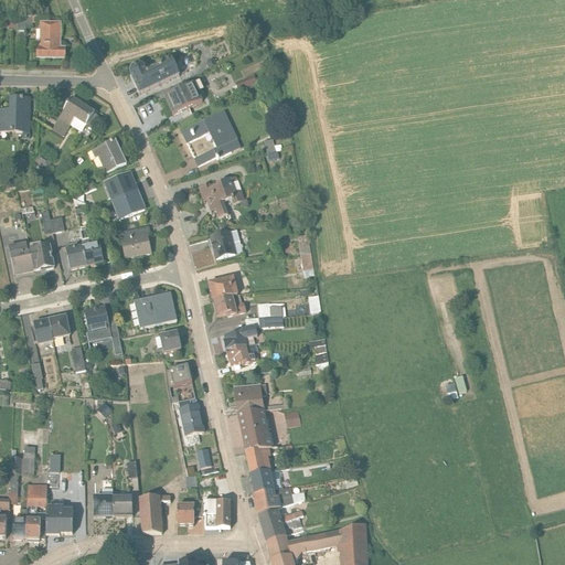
[(27,8),(27,18),(45,19),(49,19),(49,9),(27,8)]
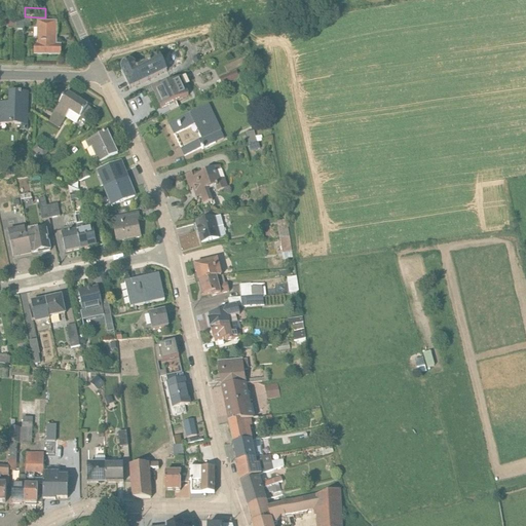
[(55,46),(55,23),(41,23),(42,17),(25,16),(5,16),(5,28),(15,28),(15,30),(24,31),(25,26),(30,26),(30,23),(37,23),(36,44),(35,44),(34,54),(61,55),(61,46),(55,46)]
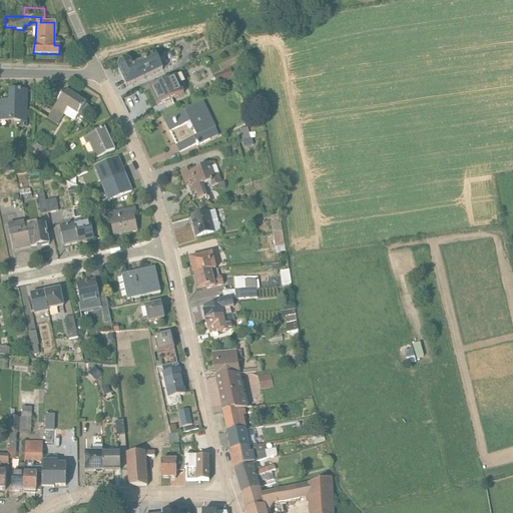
[(118,70),(126,86),(162,69),(155,54),(144,60),(143,58),(131,64),(130,62),(128,61),(126,60),(124,60),(121,61),(119,63),(118,64),(118,67),(118,70)]
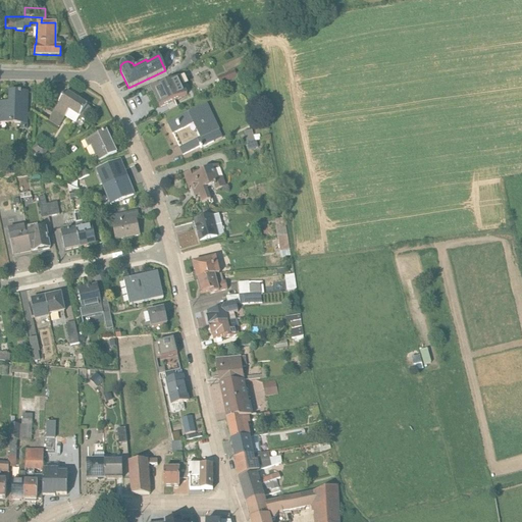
[(193,64),(200,61),(198,57),(197,56),(196,56),(194,56),(192,57),(192,59),(191,60),(193,64)]
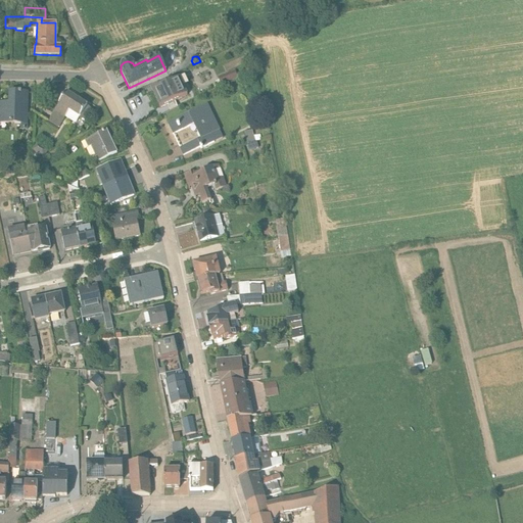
[(234,69),(217,78),(221,85),(238,77),(234,69)]
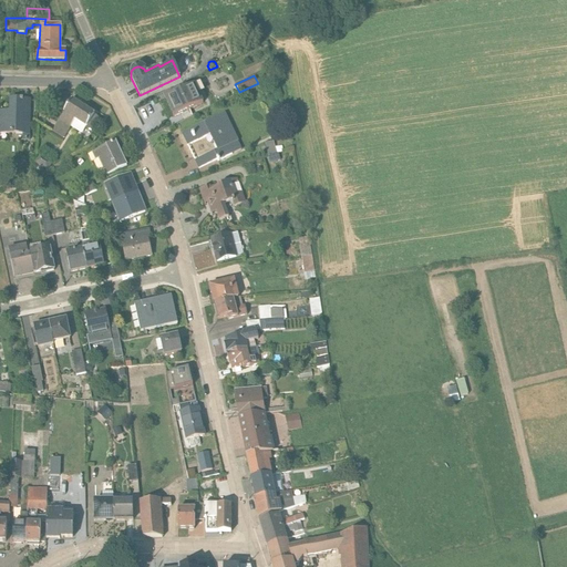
[(162,93),(173,116),(204,102),(199,93),(202,92),(197,83),(195,84),(169,96),(167,91),(162,93)]
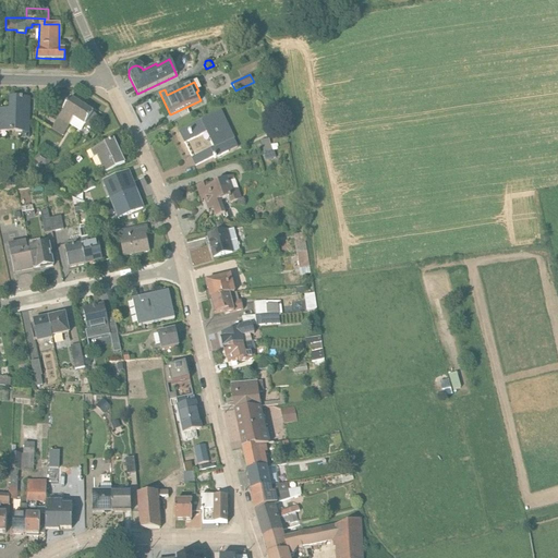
[(27,137),(28,98),(11,97),(11,109),(0,109),(0,131),(22,133),(22,137),(27,137)]
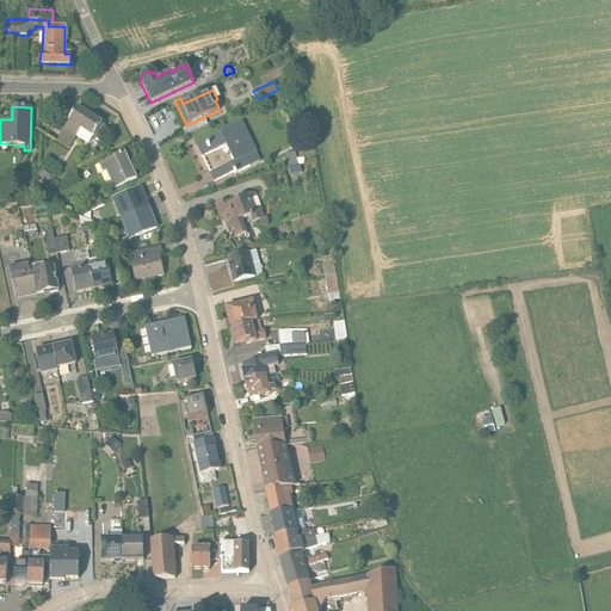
[(76,109),(56,141),(68,148),(80,130),(92,139),(92,137),(100,142),(109,129),(76,109)]
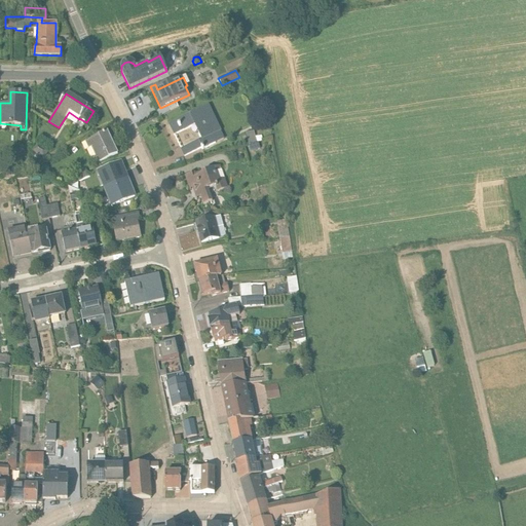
[(221,130),(209,105),(168,123),(174,134),(194,123),(201,138),(181,149),(184,155),(202,147),(203,148),(224,138),(220,130),(221,130)]
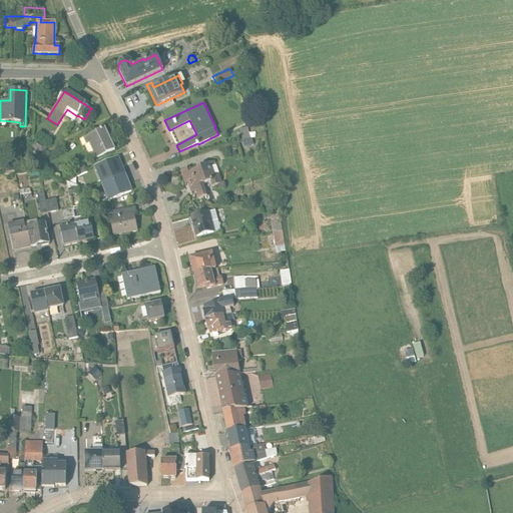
[(247,126),(239,128),(242,139),(249,137),(250,138),(257,136),(254,130),(248,132),(247,126)]
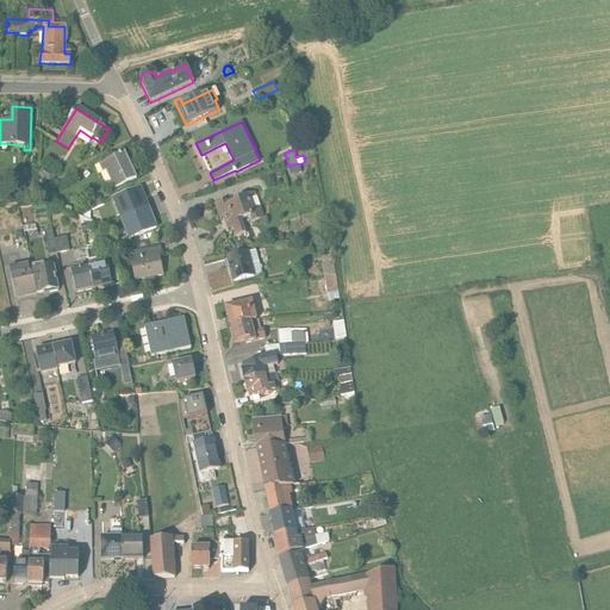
[(106,170),(114,188),(136,178),(124,153),(99,165),(103,172),(106,170)]
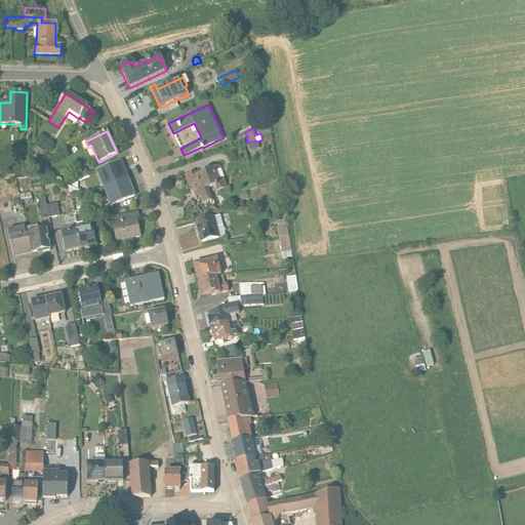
[(258,147),(257,142),(248,144),(249,150),(258,147)]
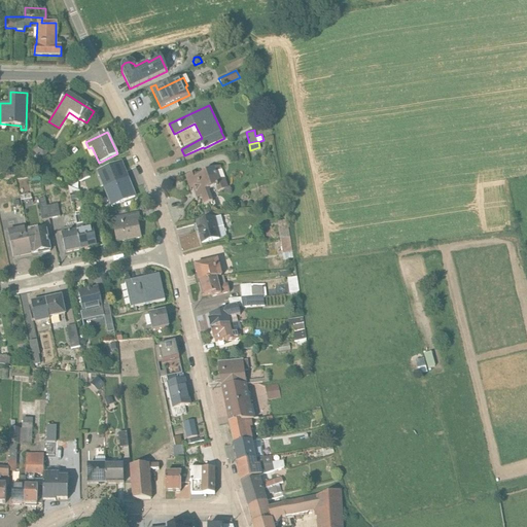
[(48,150),(37,143),(32,150),(36,152),(34,155),(38,159),(40,155),(43,157),(48,150)]
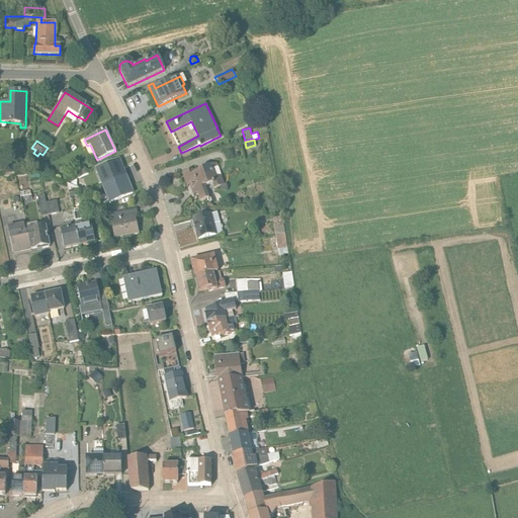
[(94,168),(101,186),(125,175),(118,159),(94,168)]
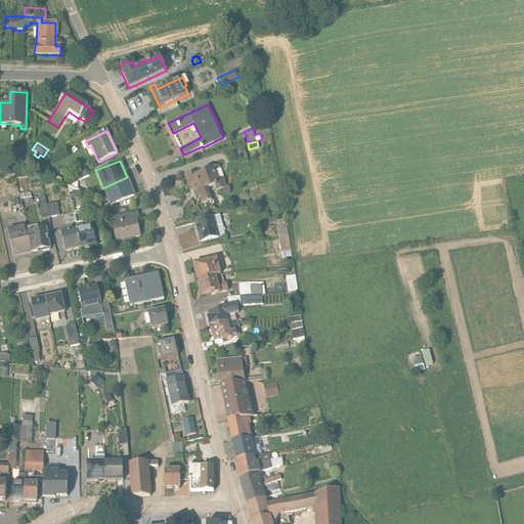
[(190,172),(184,174),(188,187),(191,186),(195,197),(199,195),(202,203),(211,200),(208,188),(214,186),(216,190),(227,186),(223,177),(217,179),(214,169),(220,167),(219,165),(200,172),(201,173),(192,176),(190,172)]
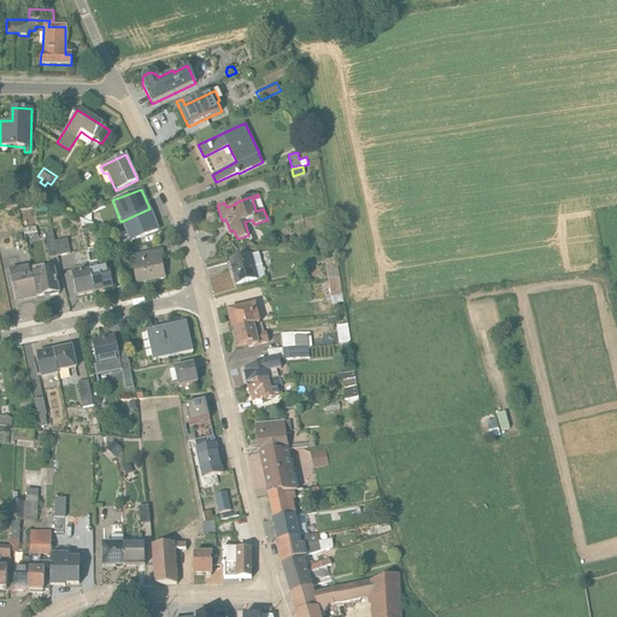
[(92,212),(104,207),(100,199),(88,204),(92,212)]
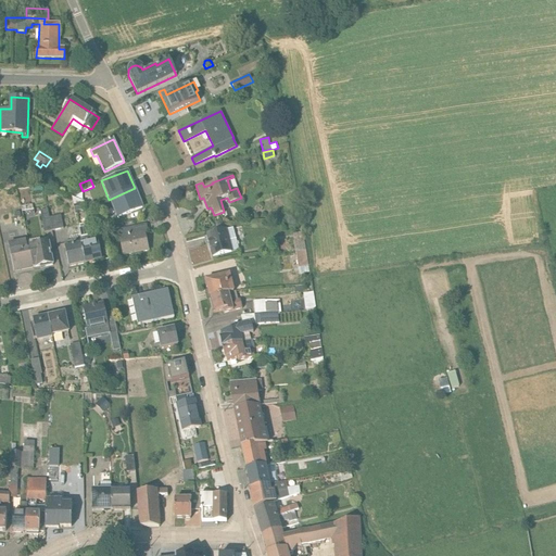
[(109,200),(116,217),(142,206),(135,188),(109,200)]
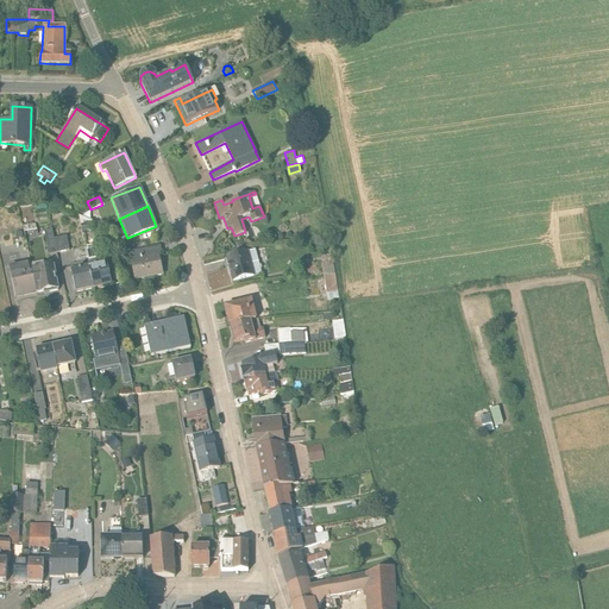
[(92,220),(79,215),(82,231),(93,228),(92,220)]
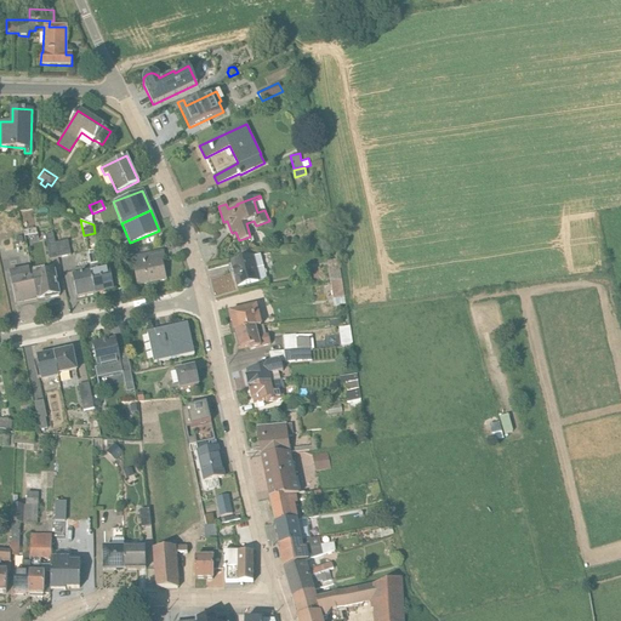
[(33,227),(23,229),(26,246),(32,245),(30,241),(36,240),(33,227)]
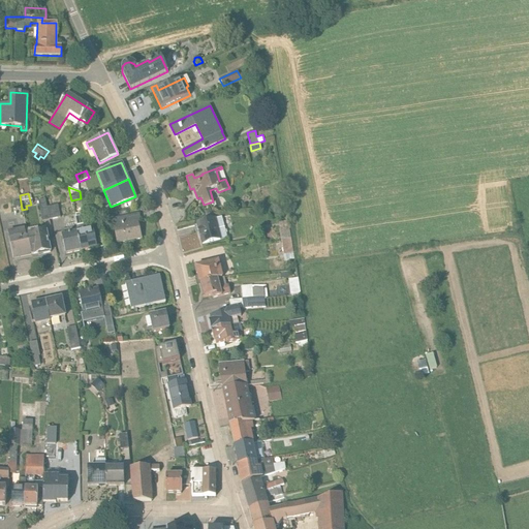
[(42,220),(50,218),(47,206),(45,197),(43,198),(43,196),(39,197),(39,198),(38,199),(42,220)]
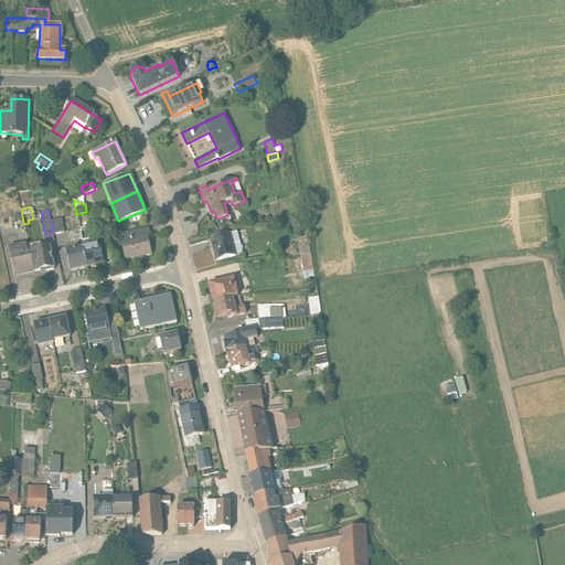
[(62,217),(50,220),(53,233),(64,231),(62,217)]
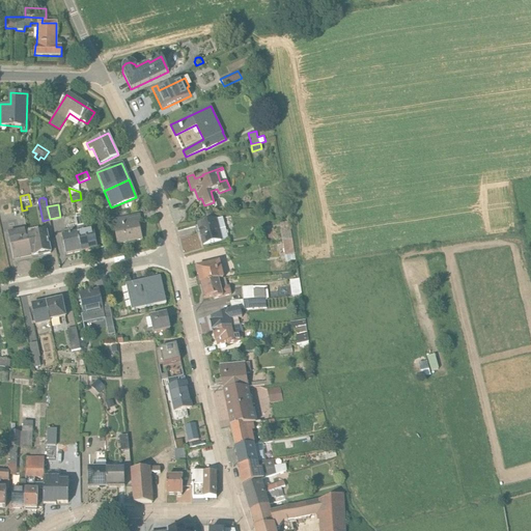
[(76,223),(77,227),(88,225),(87,222),(88,222),(87,218),(86,218),(85,214),(75,217),(76,223)]
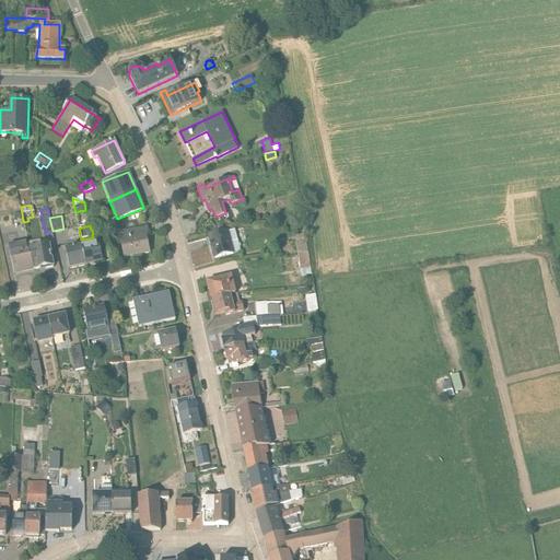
[(149,251),(146,233),(149,233),(147,225),(118,231),(124,256),(149,251)]
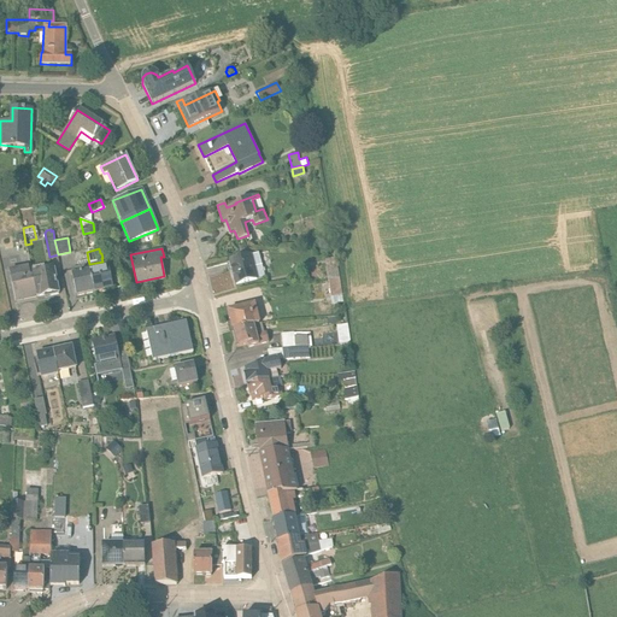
[(229,260),(236,283),(265,276),(259,252),(229,260)]
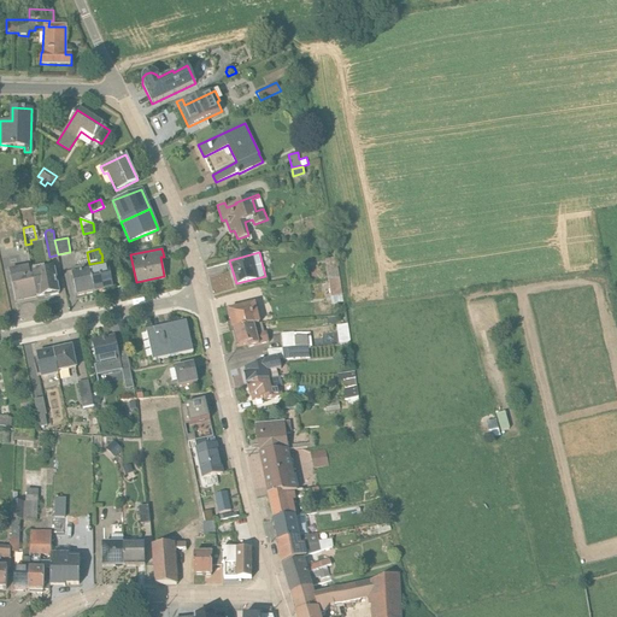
[(324,258),(328,278),(339,276),(335,257),(324,258)]
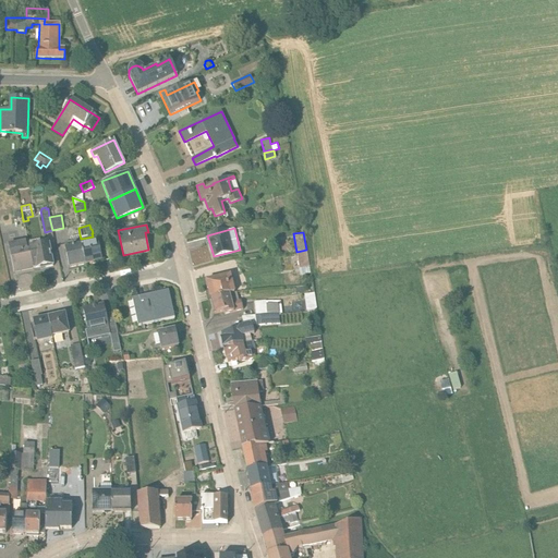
[(100,259),(96,235),(93,237),(81,239),(86,263),(100,259)]
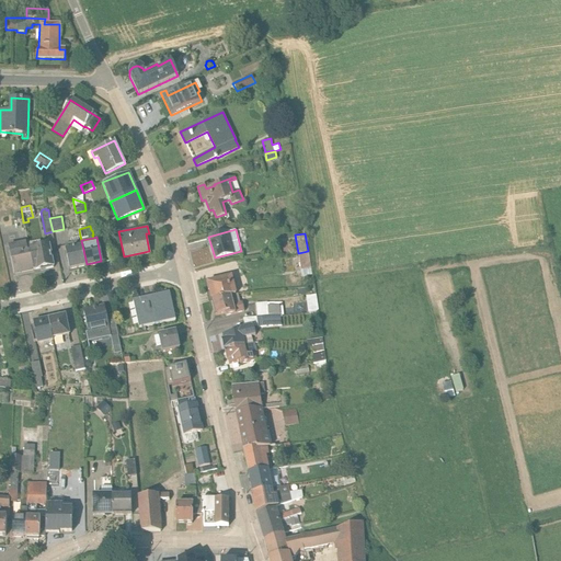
[(29,241),(30,249),(34,270),(53,266),(48,242),(41,243),(39,239),(29,241)]
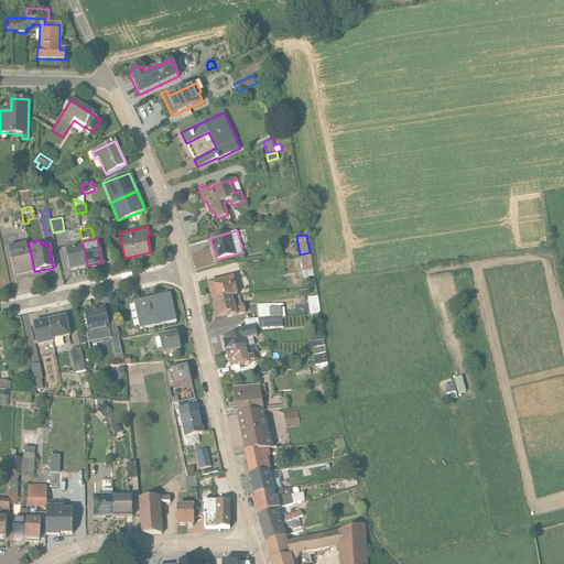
[(34,271),(30,250),(28,250),(25,241),(8,246),(14,273),(33,270),(34,271)]
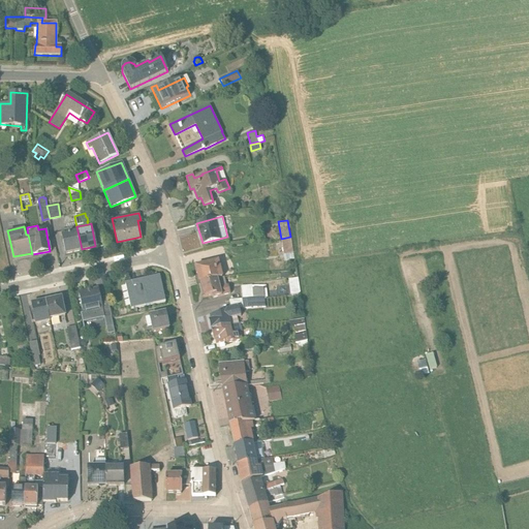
[(82,249),(76,226),(67,228),(61,229),(66,252),(82,249)]
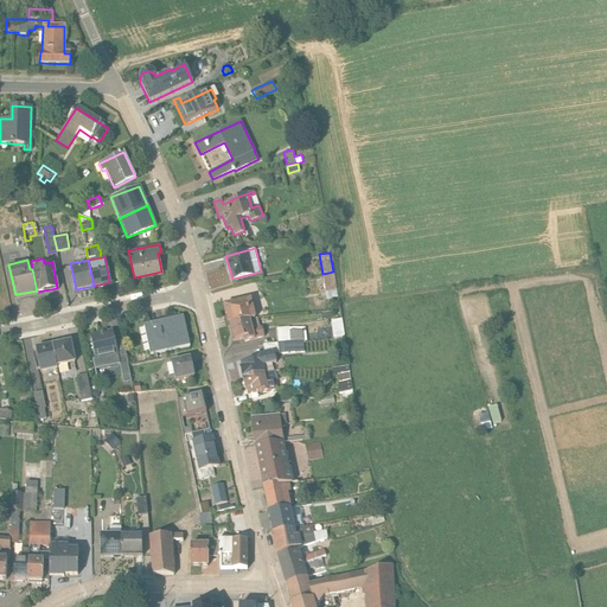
[(325,289),(336,288),(333,272),(323,274),(325,289)]
